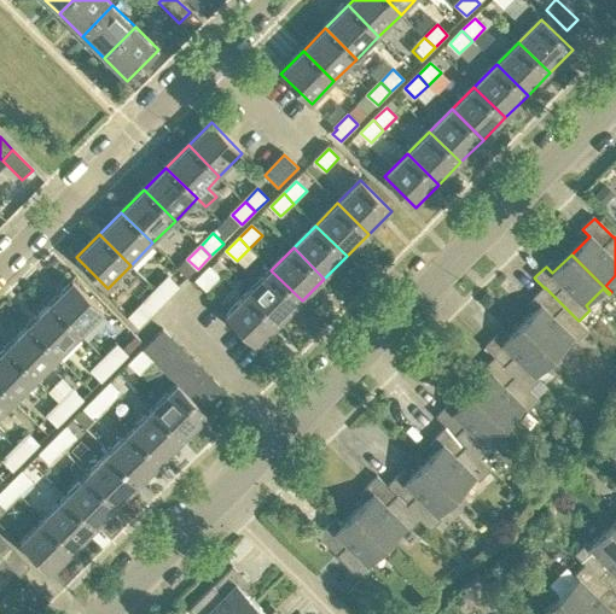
[(220,278),(210,268),(197,281),(207,291),(220,278)]
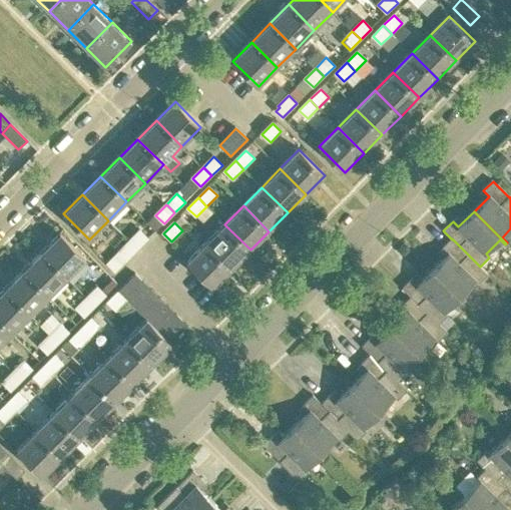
[(224,224),(206,242),(232,269),(250,249),(224,224)]
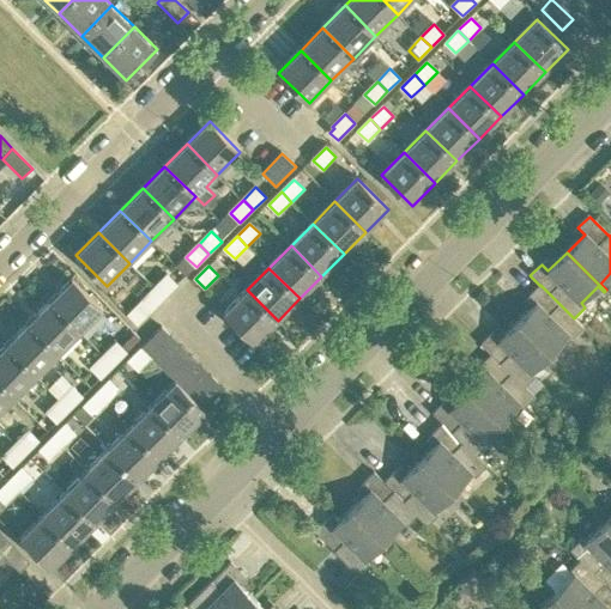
[(168,275),(155,288),(165,298),(177,286),(168,275)]
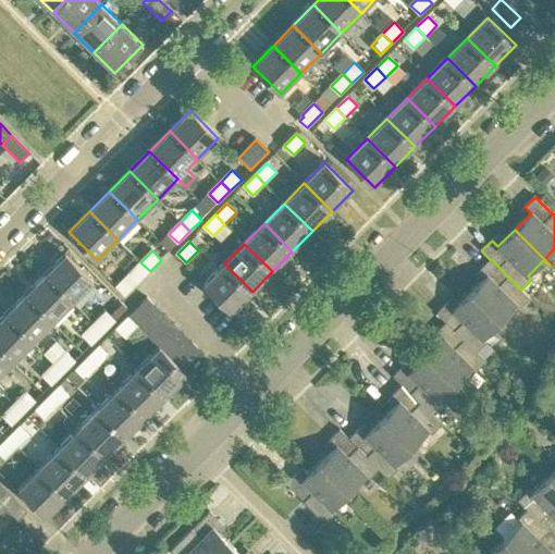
[(65,254),(46,274),(73,303),(94,282),(65,254)]
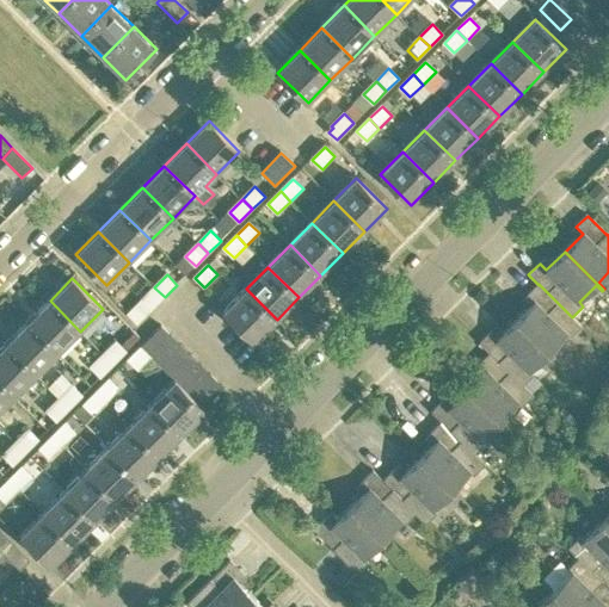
[(534,303),(516,321),(555,359),(557,358),(551,352),(567,335),(571,339),(583,327),(572,317),(539,284),(539,285),(528,296),(534,303)]
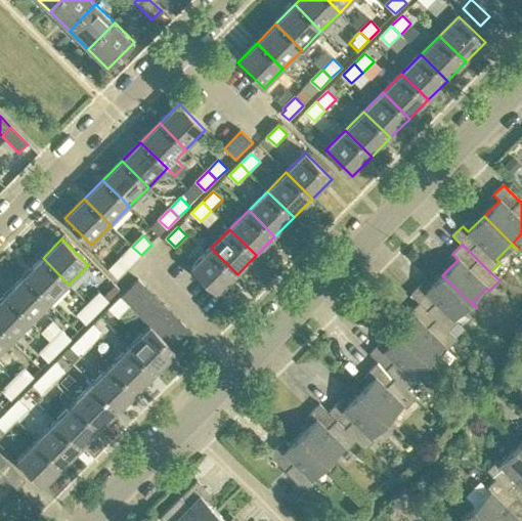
[(141,255),(132,247),(122,257),(130,266),(141,255)]
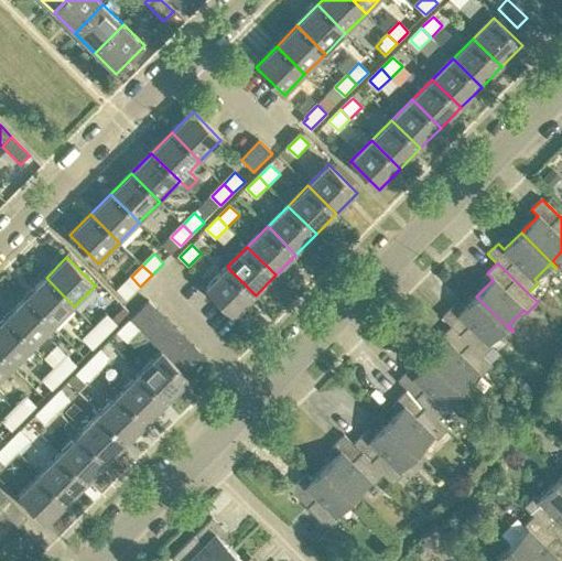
[(256,295),(227,267),(206,288),(235,316),(256,295)]
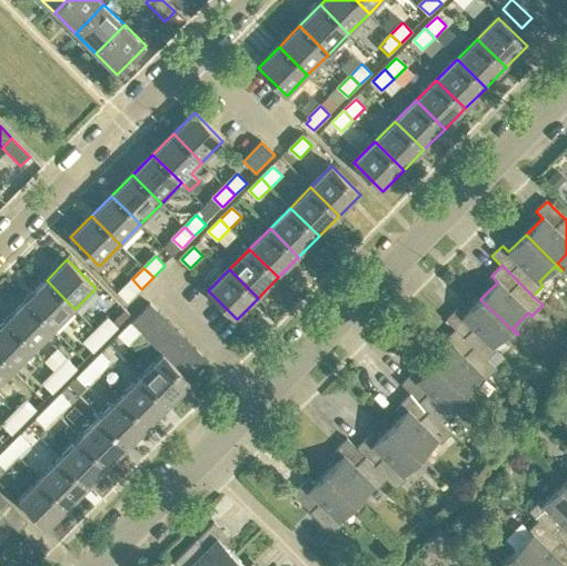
[(47,280),(26,301),(55,329),(75,309),(47,280)]
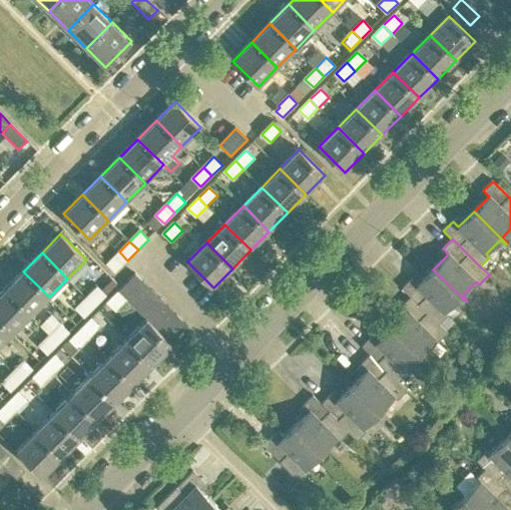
[(403,289),(411,298),(412,297),(439,325),(440,324),(448,315),(445,312),(459,298),(465,303),(466,302),(433,270),(418,285),(412,280),(403,289)]
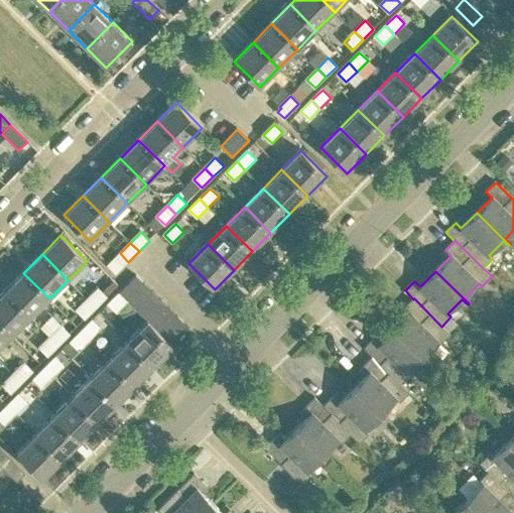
[(23,273),(5,291),(30,317),(49,298),(23,273)]
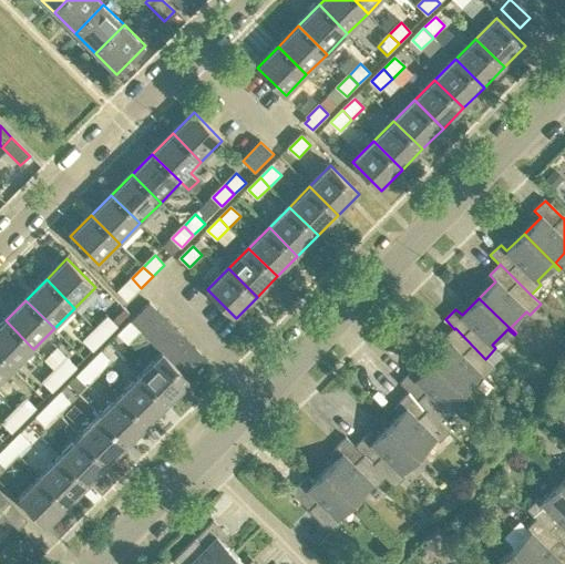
[(132,322),(141,331),(160,313),(150,304),(132,322)]
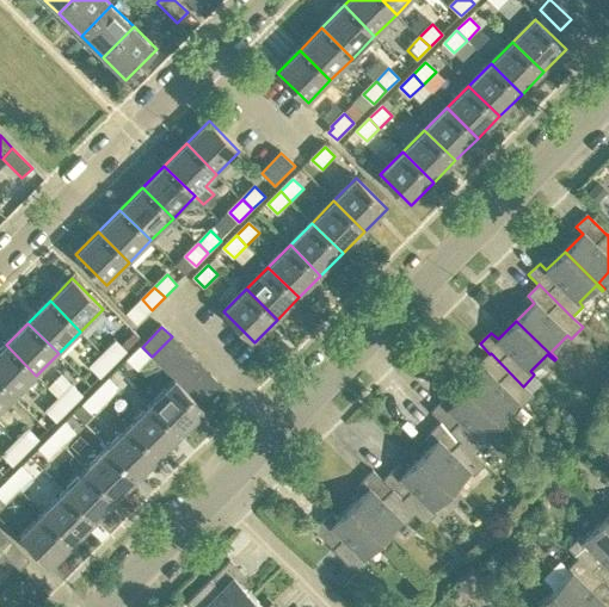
[(152,357),(161,366),(182,346),(172,336),(152,357)]
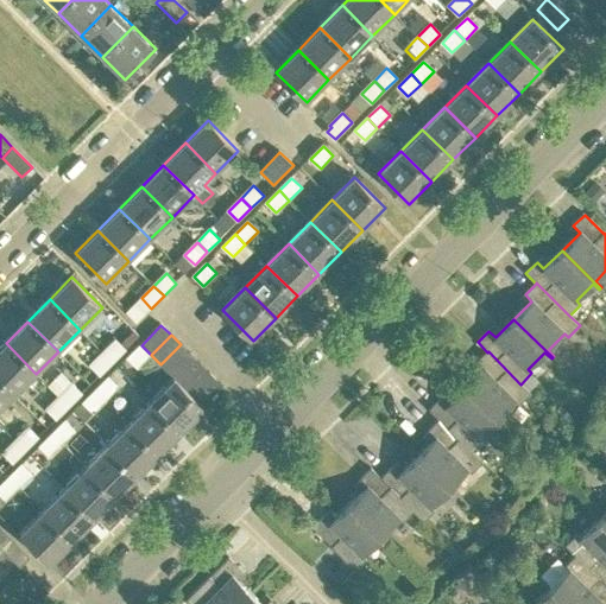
[(115,341),(103,353),(113,363),(126,350),(115,341)]
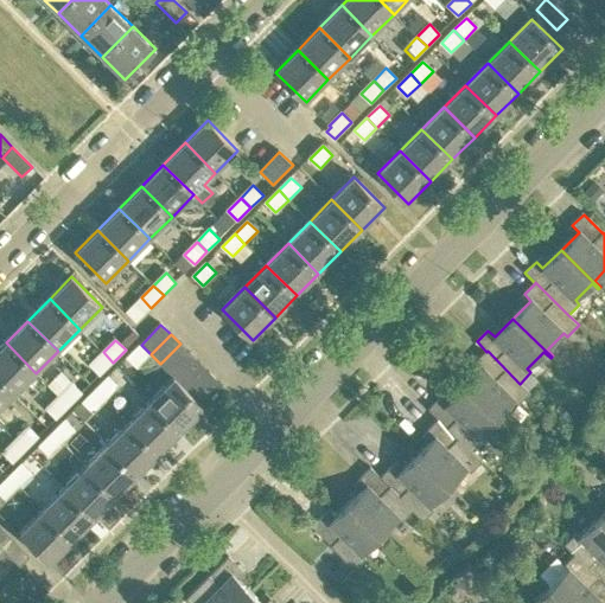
[(6,342),(0,347),(0,380),(14,395),(36,373),(6,342)]
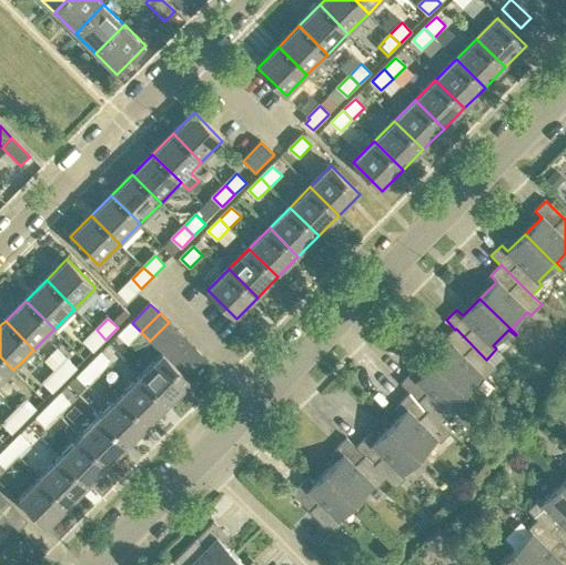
[(150,341),(159,351),(178,331),(169,322),(150,341)]
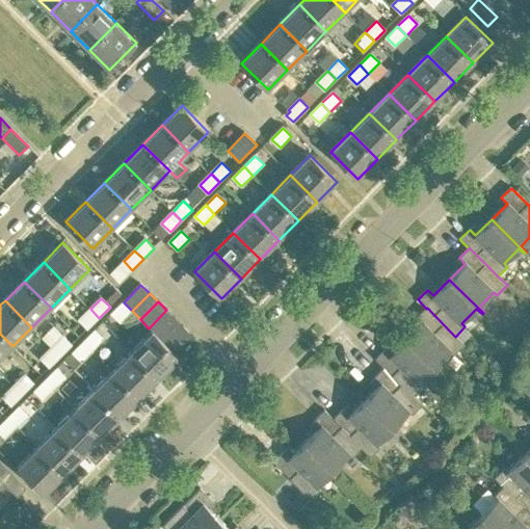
[(121,322),(132,311),(124,302),(112,314),(121,322)]
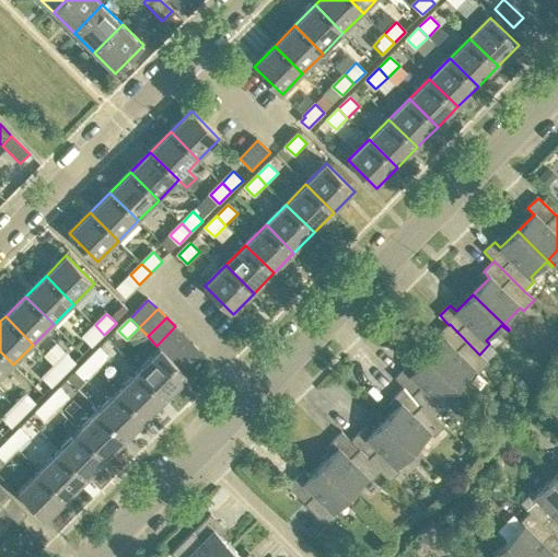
[(445,340),(429,358),(464,393),(465,392),(460,386),(475,370),(478,374),(489,363),(480,354),(479,355),(450,324),(449,325),(439,335),(445,340)]
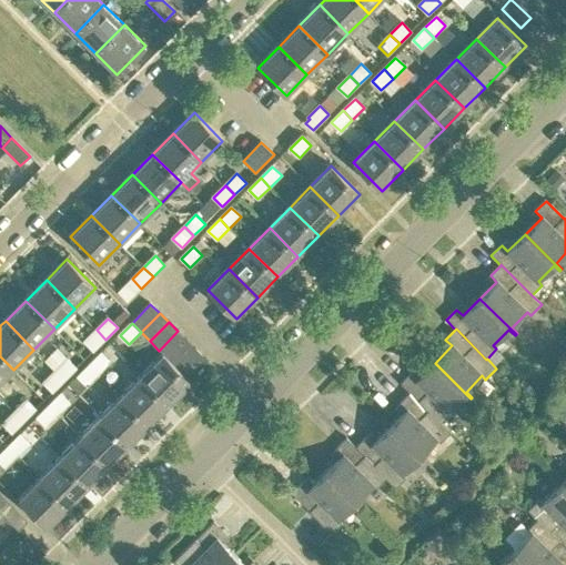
[(105,340),(97,330),(84,342),(94,351),(105,340)]
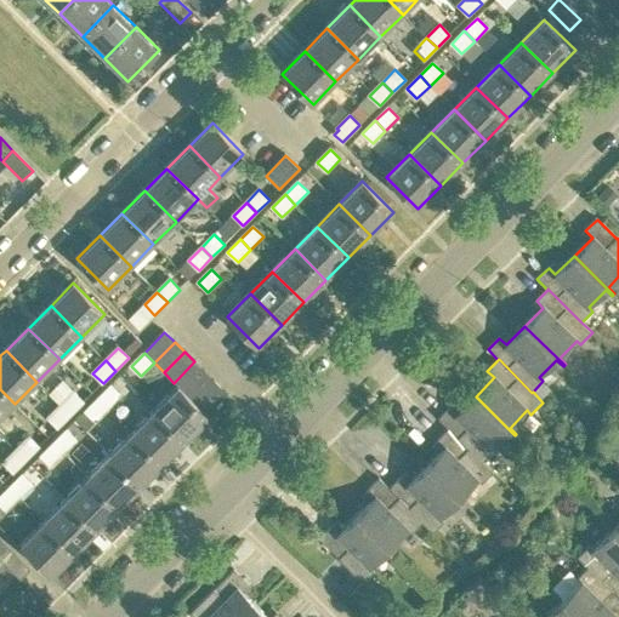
[(174,383),(179,387),(185,393),(204,372),(194,361),(174,383)]
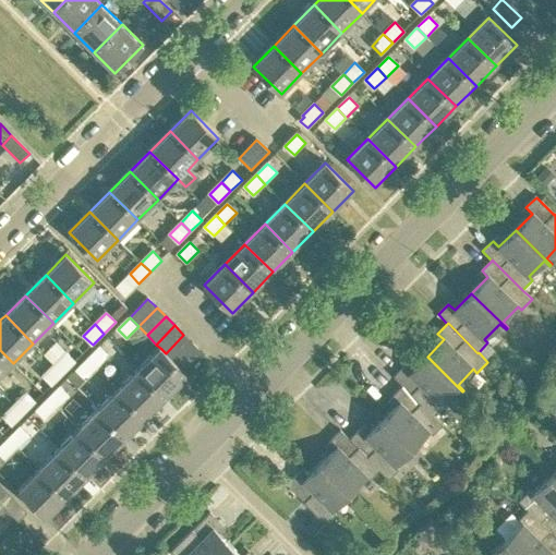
[(183,335),(166,353),(174,362),(193,344),(183,335)]
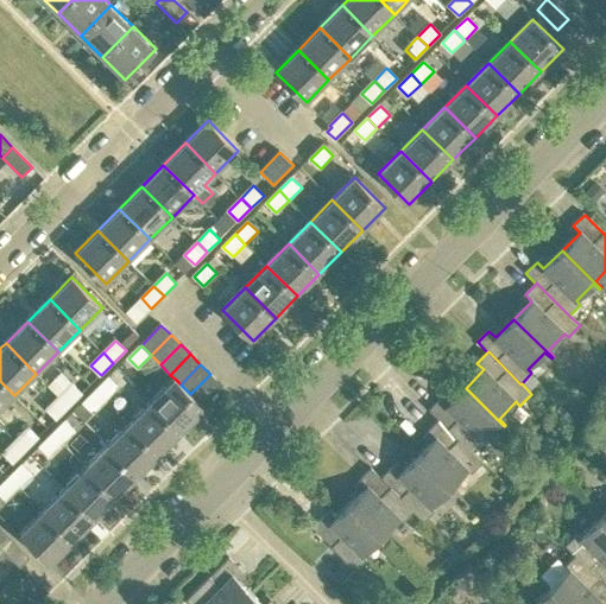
[(190,394),(200,404),(220,383),(210,374),(190,394)]
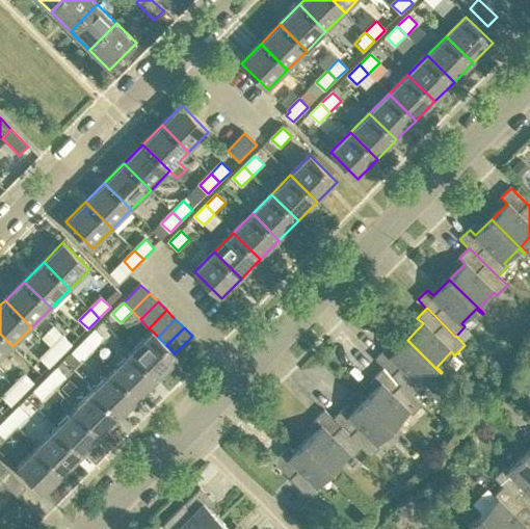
[(96,331),(84,342),(93,350),(104,339),(96,331)]
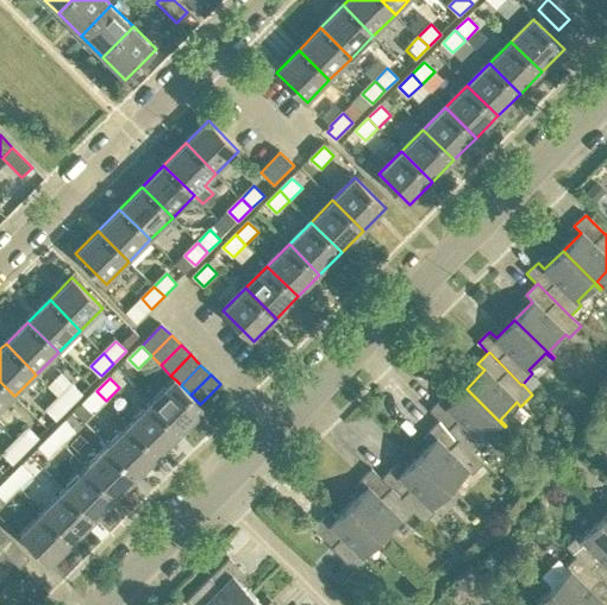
[(175,379),(152,402),(182,433),(205,409),(200,404),(191,395),(181,385),(175,379)]
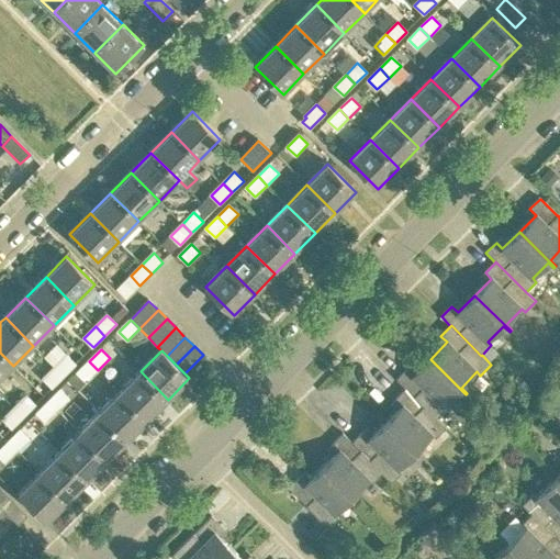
[(0,353),(0,379),(13,366),(0,353)]
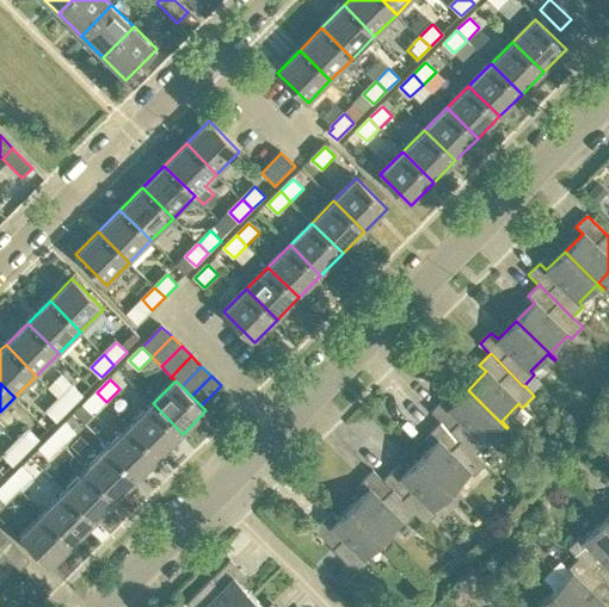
[(73,386),(60,398),(69,409),(82,396),(73,386)]
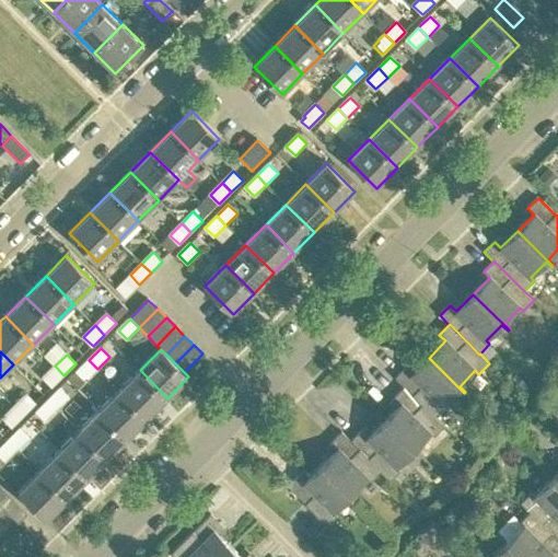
[(396,379),(405,387),(436,417),(445,407),(442,404),(457,389),(463,394),(464,393),(429,358),(413,374),(406,368),(396,379)]
